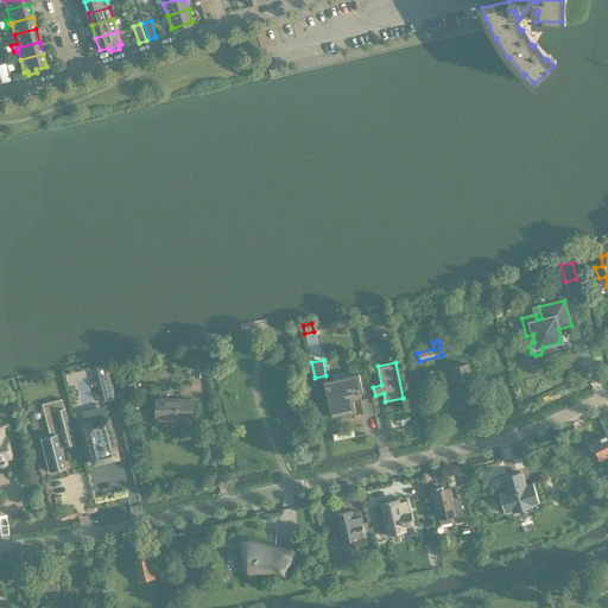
[(468,363),(448,368),(450,378),(455,378),(457,390),(473,386),(468,363)]
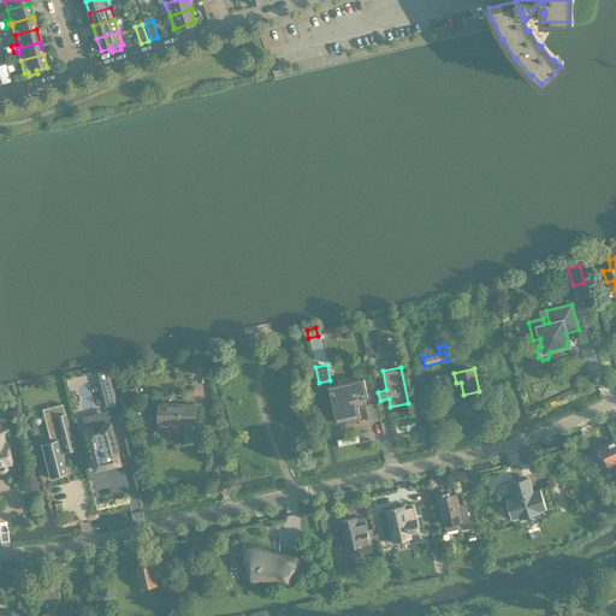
[(116,403),(107,371),(98,373),(105,406),(116,403)]
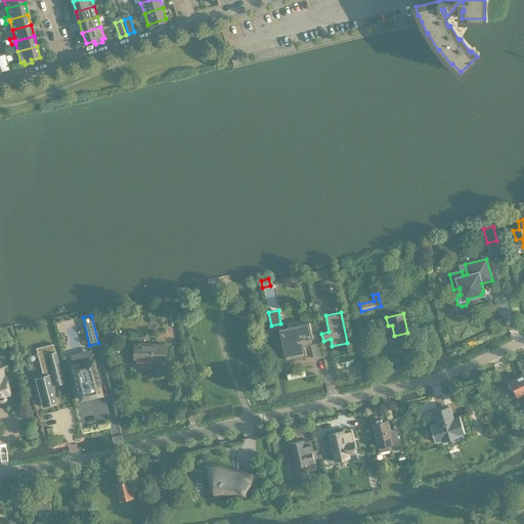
[(300,324),(279,330),(286,360),(306,355),(304,345),(311,343),(310,338),(313,338),(309,322),(300,324)]
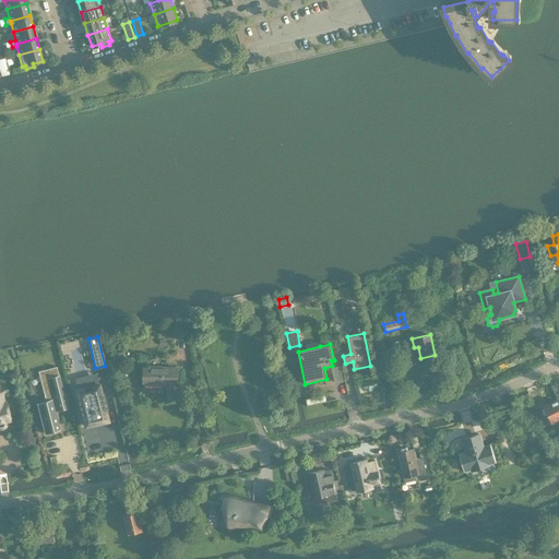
[(126,359),(123,352),(115,354),(117,361),(126,359)]
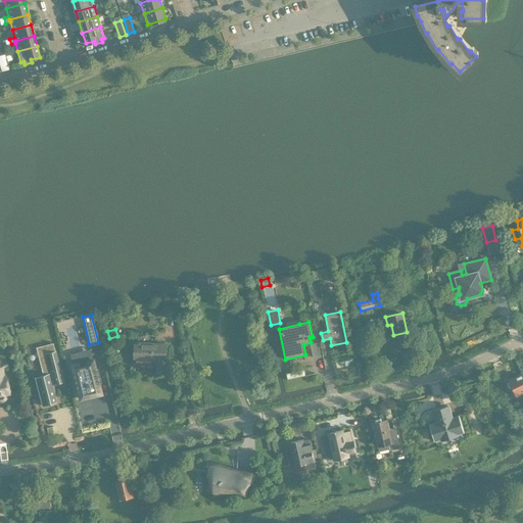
[(322,358),(319,342),(310,344),(313,360),(322,358)]
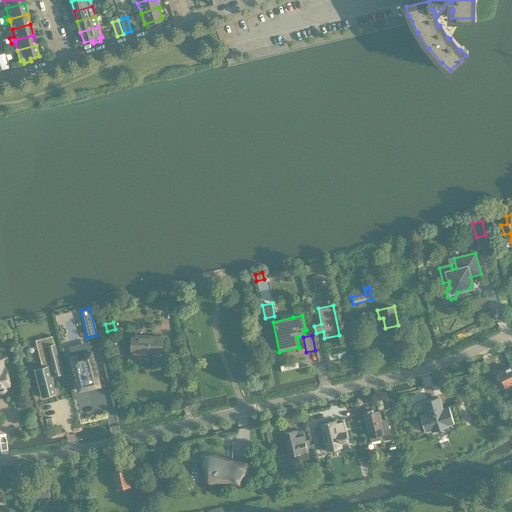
[(49,365),(35,369),(42,397),(55,394),(51,376),(54,375),(55,376),(62,374),(52,336),(39,339),(43,356),(46,355),(49,365)]
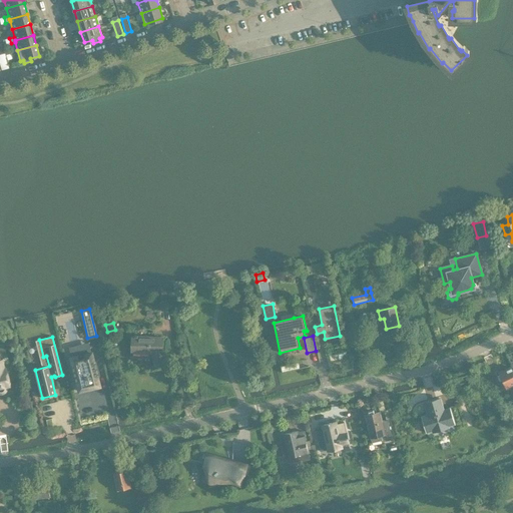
[(161,338),(131,337),(131,353),(151,354),(154,366),(163,364),(161,354),(161,338)]
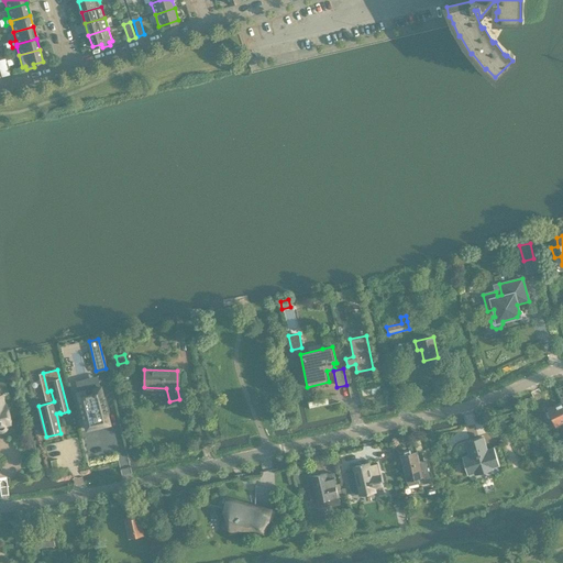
[(78,393),(78,394),(79,398),(87,430),(99,427),(109,424),(110,423),(109,418),(101,387),(89,389),(78,393)]
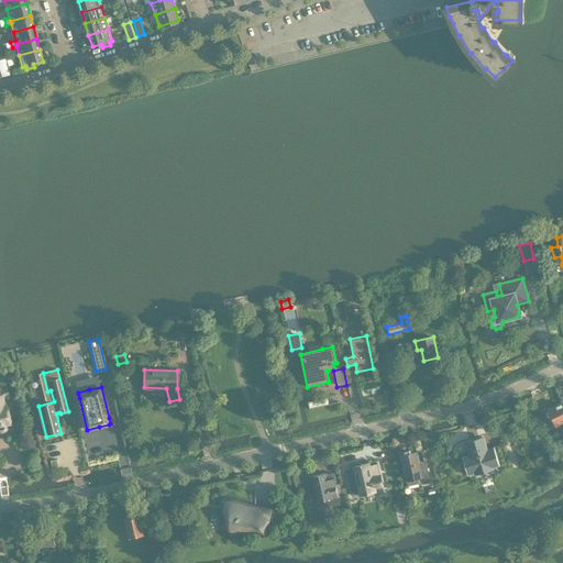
[(379,387),(361,390),(362,398),(378,395),(377,394),(381,393),(379,387)]
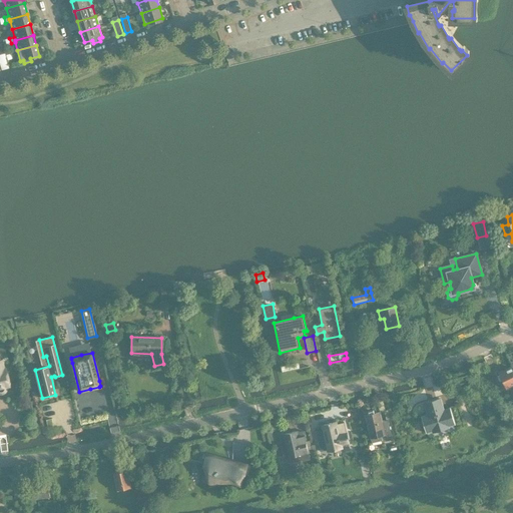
[(0,392),(1,392),(3,391),(4,389),(4,387),(8,386),(4,369),(2,370),(1,365),(0,365),(0,392)]
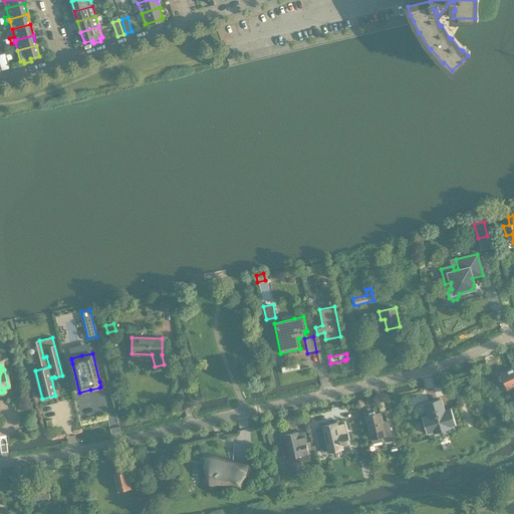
[(500,373),(507,390),(513,386),(513,373),(511,368),(500,373)]
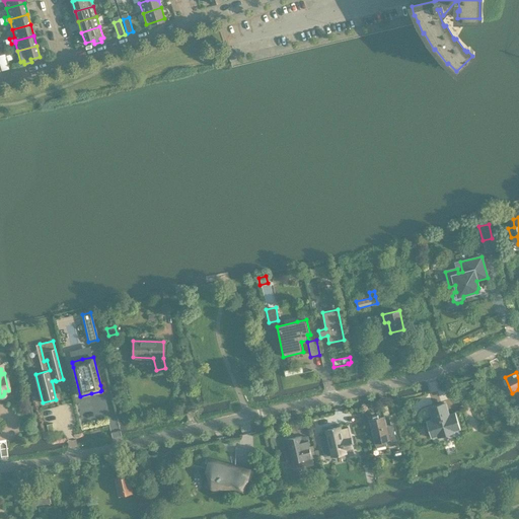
[(473,393),(471,386),(460,390),(463,401),(466,400),(464,395),(473,393)]
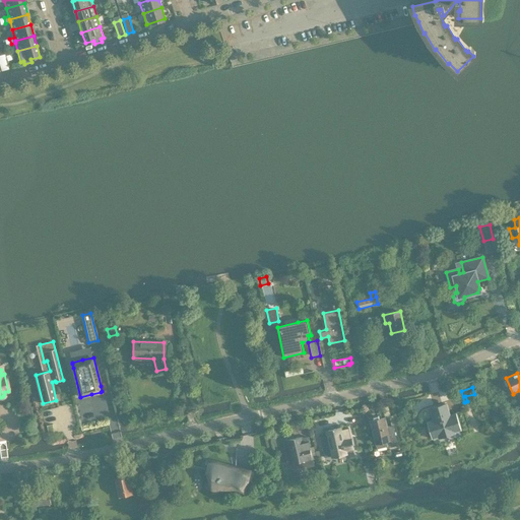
[(450,414),(447,404),(447,403),(429,408),(433,419),(427,421),(432,439),(443,436),(442,433),(449,431),(450,434),(461,431),(456,412),(450,414)]
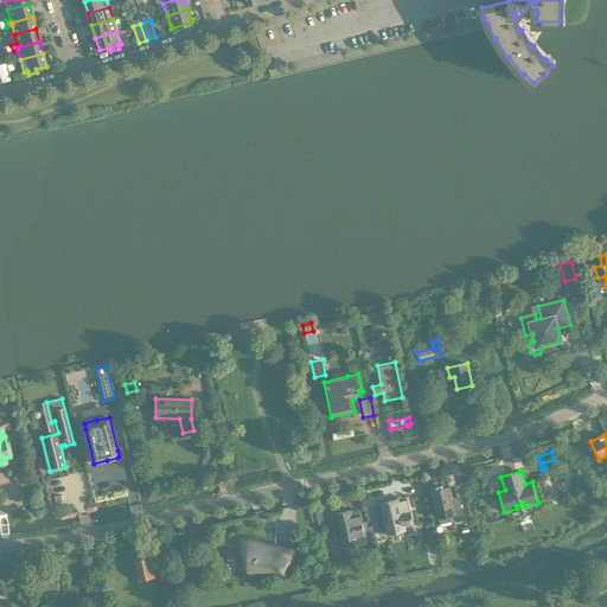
[(485,491),(480,478),(471,480),(475,494),(485,491)]
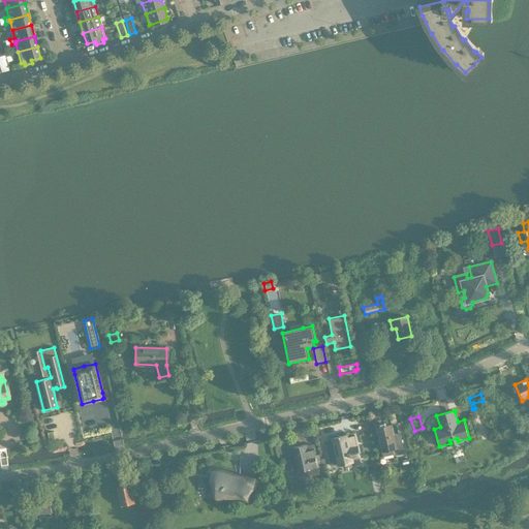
[(395,440),(394,435),(392,425),(377,428),(382,452),(383,457),(394,455),(394,456),(404,453),(401,439),(395,440)]
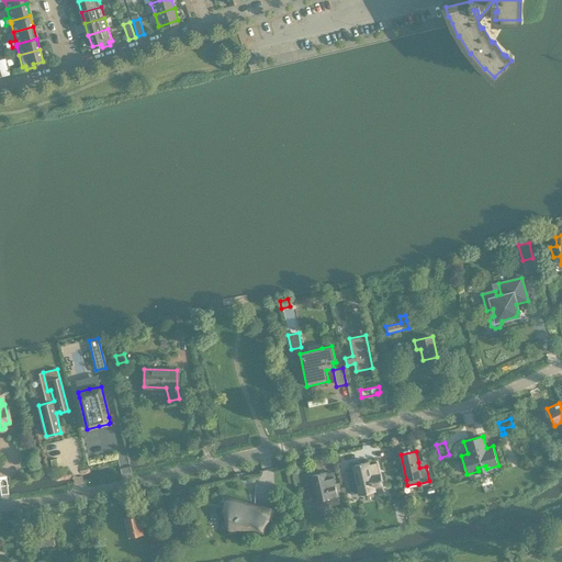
[(355,470),(346,472),(351,494),(359,492),(360,494),(373,491),(373,487),(382,485),(377,463),(368,464),(368,462),(353,465),(355,470)]
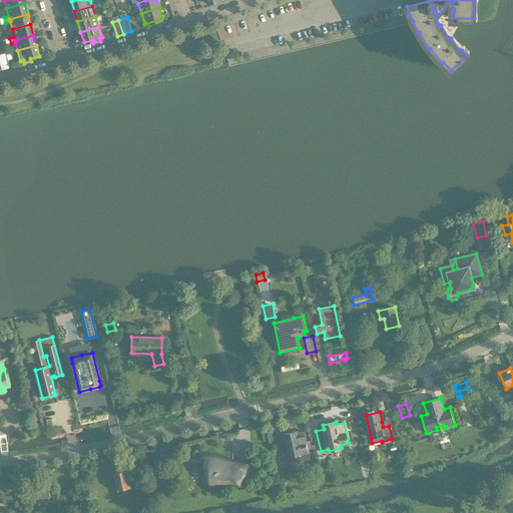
[(311,440),(306,441),(304,431),(297,432),(297,431),(285,434),(285,437),(281,438),(285,458),(290,457),(291,462),(303,459),(303,461),(310,459),(309,454),(313,453),(311,440)]
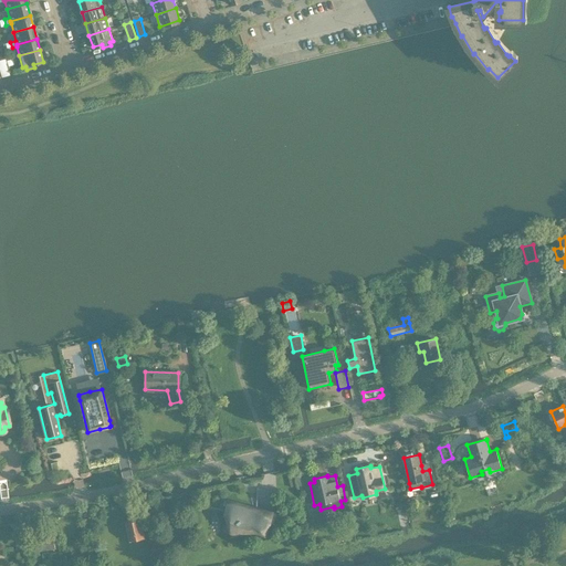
[(271,519),(272,513),(272,512),(259,509),(258,510),(253,509),(253,507),(229,501),(226,511),(224,510),(223,511),(224,512),(230,530),(230,531),(231,532),(232,533),(233,533),(234,533),(252,531),(253,531),(254,532),(255,532),(261,535),(262,535),(263,535),(264,535),(265,533),(269,526),(270,526),(271,525),(269,525),(271,519)]
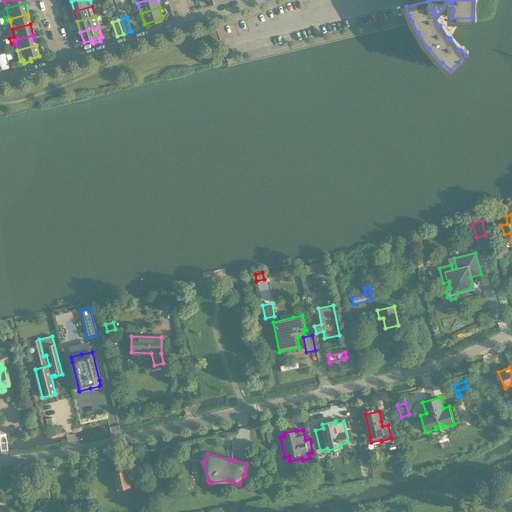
[(126,469),(114,472),(118,489),(130,487),(126,469)]
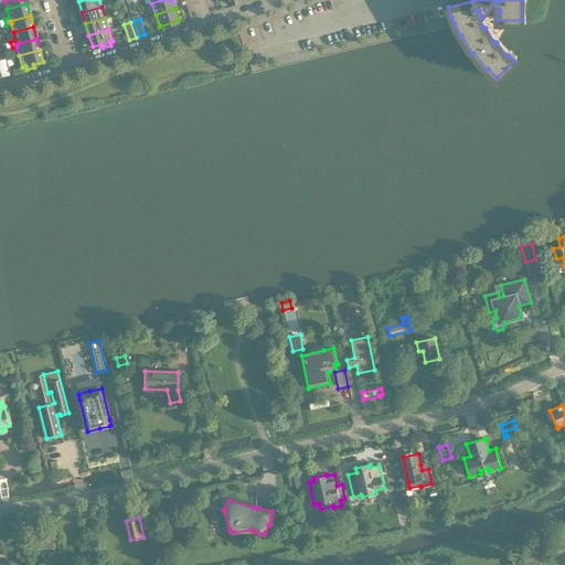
[(27,541),(29,556),(36,555),(35,551),(55,547),(53,537),(27,541)]
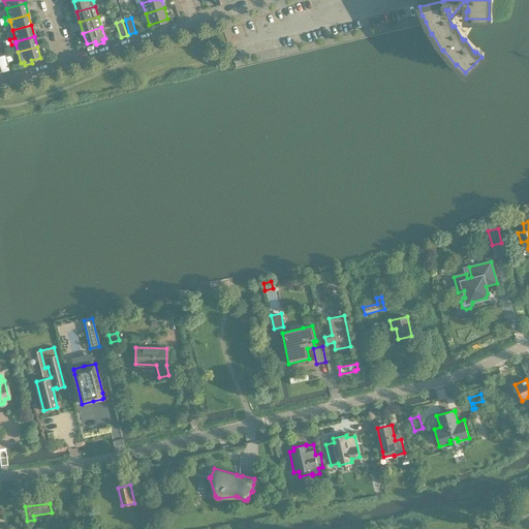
[(139,508),(142,518),(154,516),(152,506),(139,508)]
